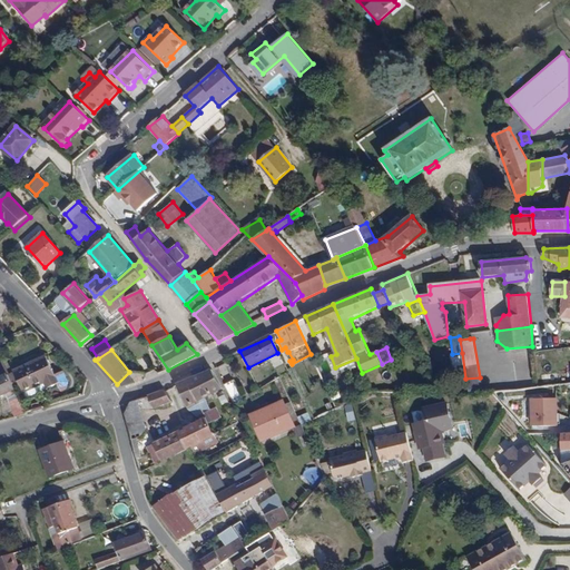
[(53,376),(46,359),(8,375),(16,391),(21,387),(26,399),(56,384),(59,392),(67,389),(65,383),(60,374),(53,376)]
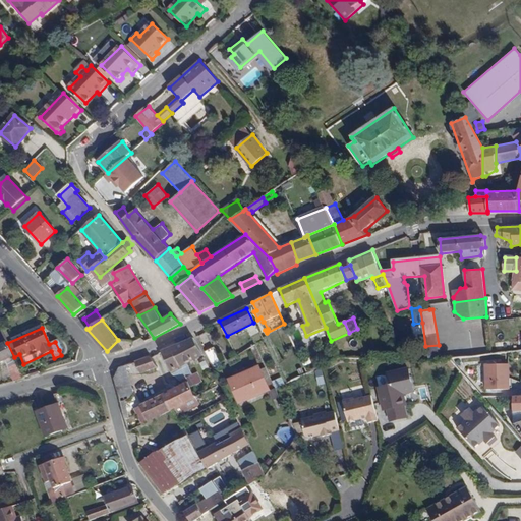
[(192,338),(174,346),(178,357),(181,355),(186,367),(183,369),(187,379),(193,374),(188,362),(203,355),(192,338)]
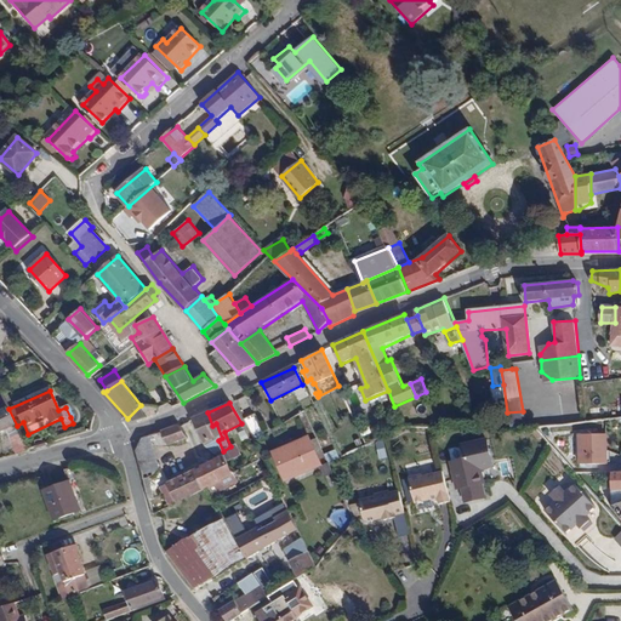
[(141,405),(127,419),(137,420),(157,412),(159,406),(141,405)]
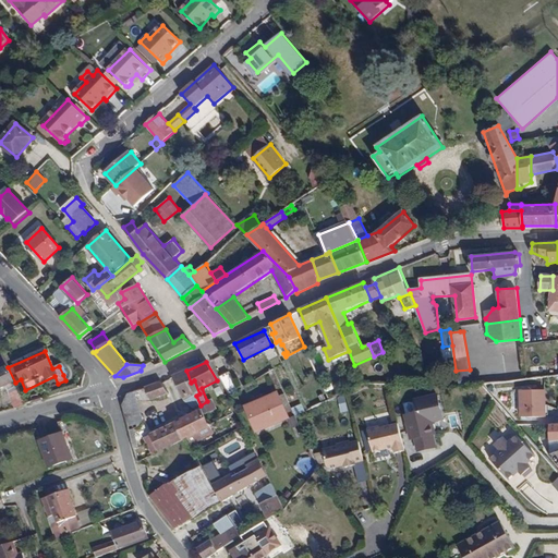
[(24,404),(21,396),(15,383),(8,367),(0,371),(0,387),(3,386),(13,409),(24,404)]
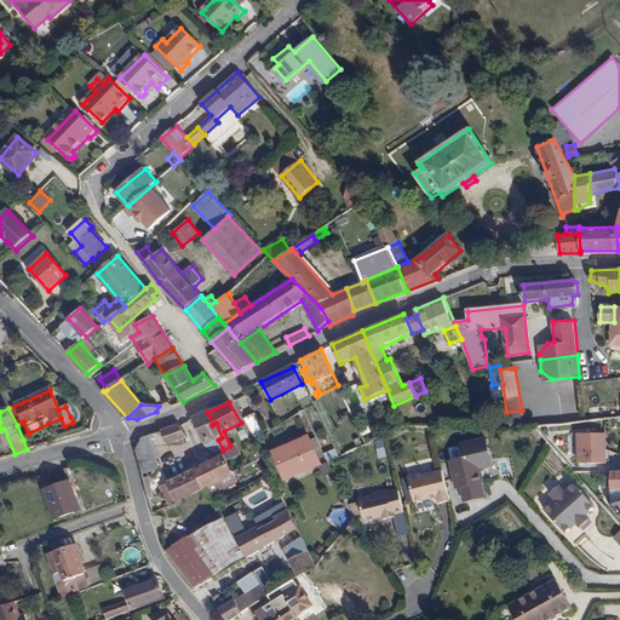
[(522,411),(506,412),(510,430),(524,429),(522,411)]
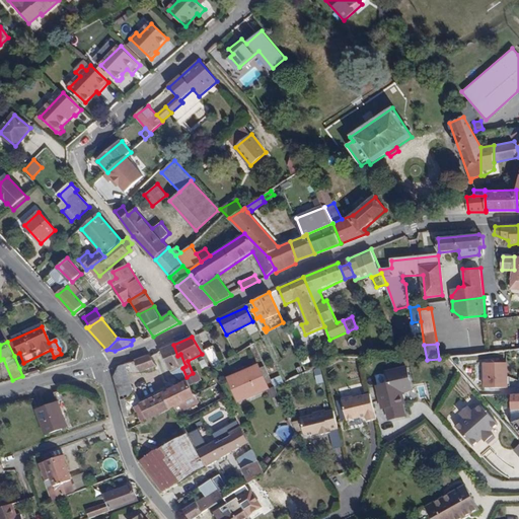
[(177,356),(173,345),(162,350),(171,372),(179,379),(181,385),(135,408),(142,425),(154,419),(174,408),(195,397),(187,377),(182,368),(186,366),(180,354),(177,356)]
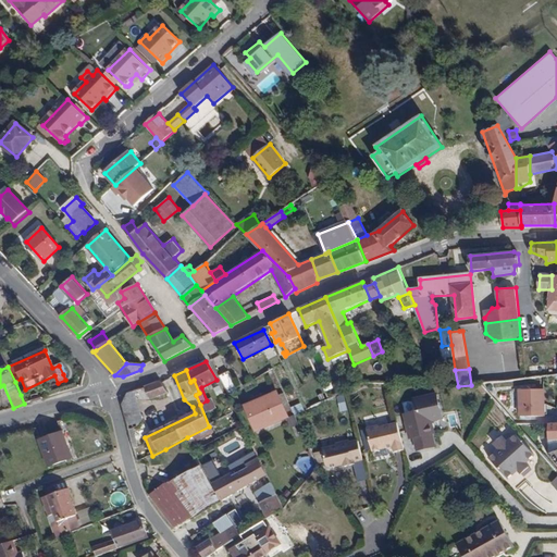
[(219,376),(227,396),(238,392),(230,372),(219,376)]
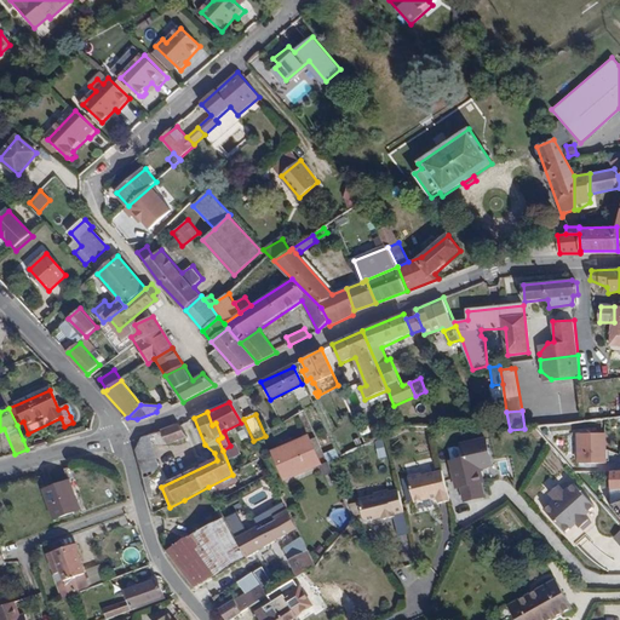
[(182,428),(178,425),(142,440),(136,452),(151,506),(156,505),(150,477),(154,475),(159,469),(154,451),(185,437),(182,428)]
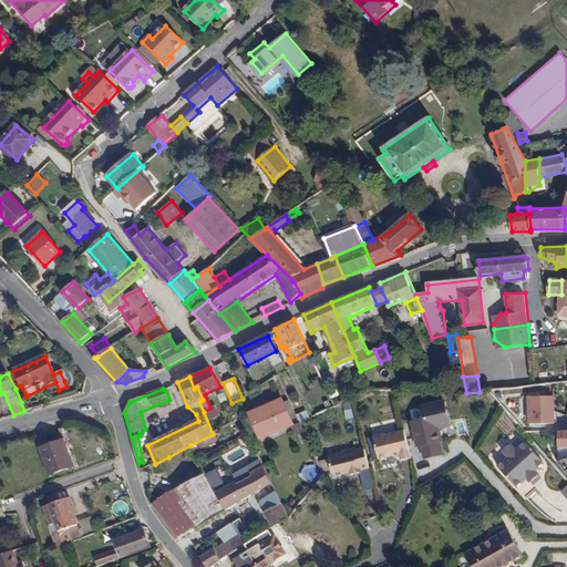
[(555,424),(555,397),(529,398),(529,424),(555,424)]
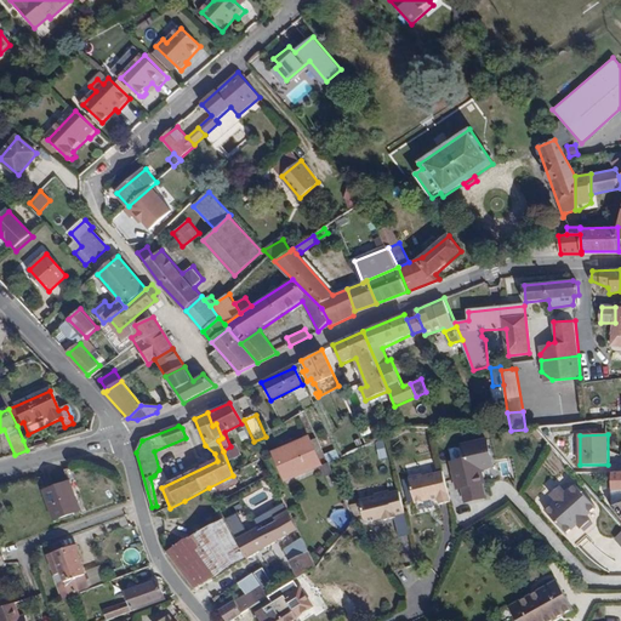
[(465,459),(451,461),(457,489),(462,488),(466,502),(484,497),(482,484),(484,483),(480,468),(494,466),(486,439),(462,445),(465,459)]
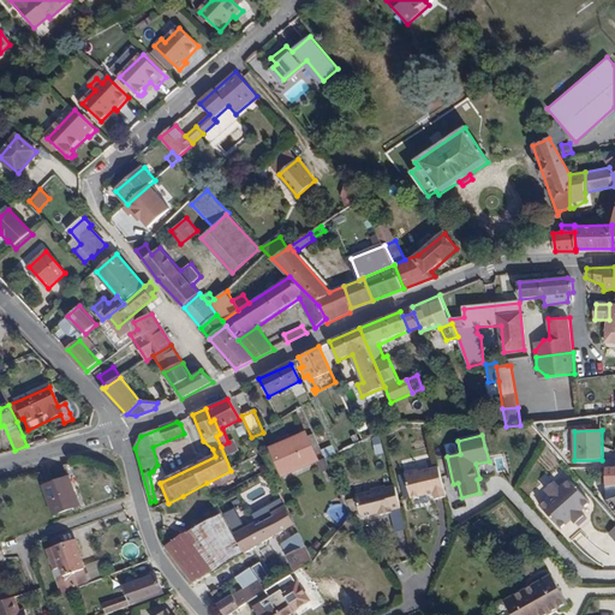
[(371,437),(375,454),(382,453),(380,436),(371,437)]
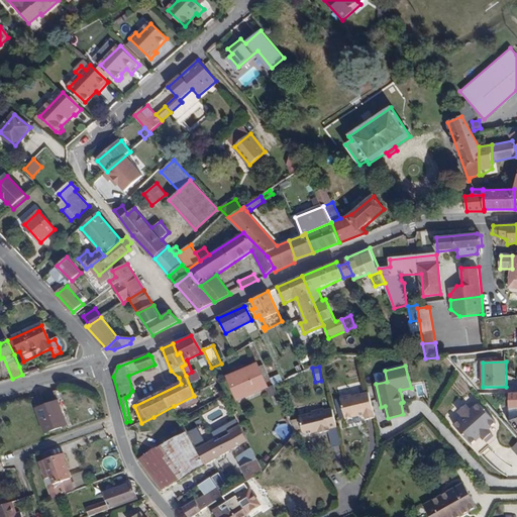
[(255,368),(230,380),(239,399),(266,386),(265,383),(271,380),(266,370),(257,373),(255,368)]
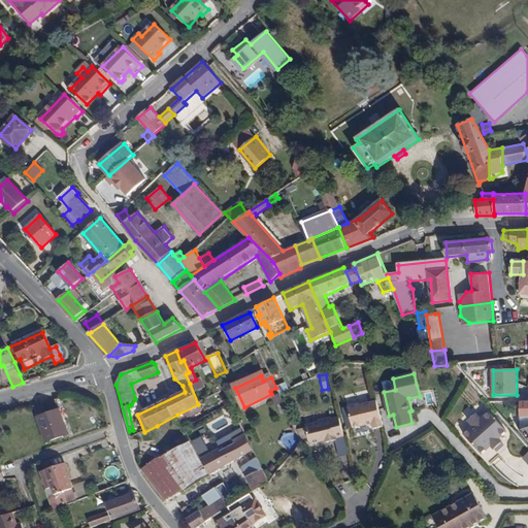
[(177,415),(179,420),(203,407),(198,404),(177,415)]
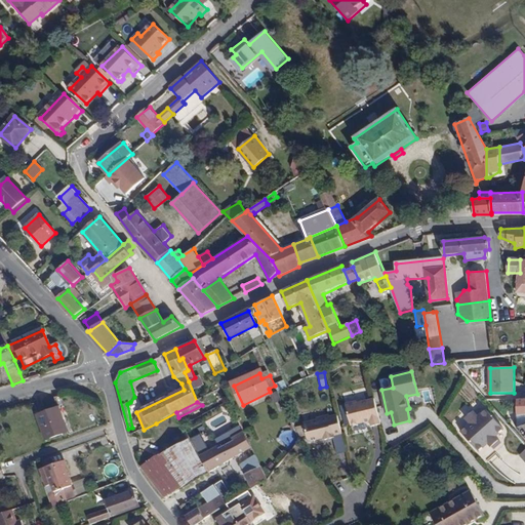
[(38,415),(46,439),(67,433),(59,408),(38,415)]
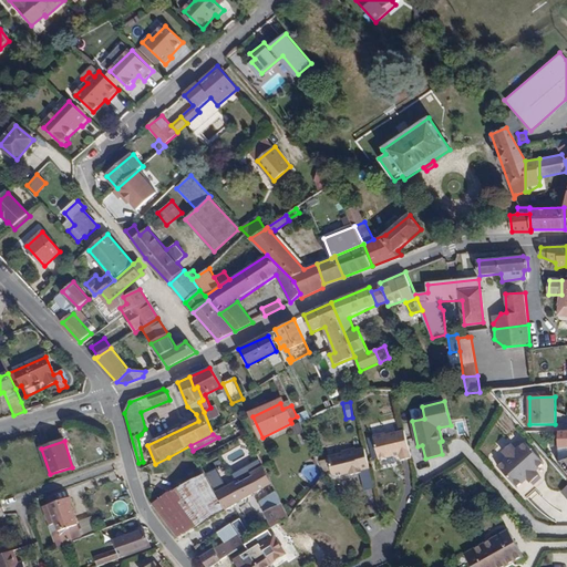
[(385,446),(371,450),(381,488),(384,491),(399,486),(400,490),(409,486),(409,484),(418,482),(408,441),(399,443),(398,441),(385,444),(385,446)]
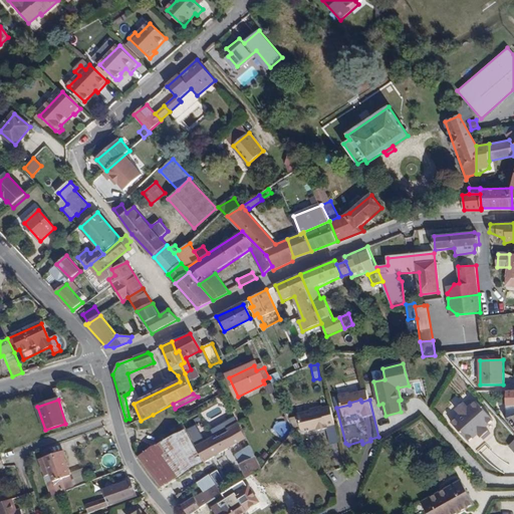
[(461,414),(451,423),(469,442),(478,434),(481,437),(488,431),(485,428),(493,421),(475,401),(467,408),(463,403),(456,409),(461,414)]
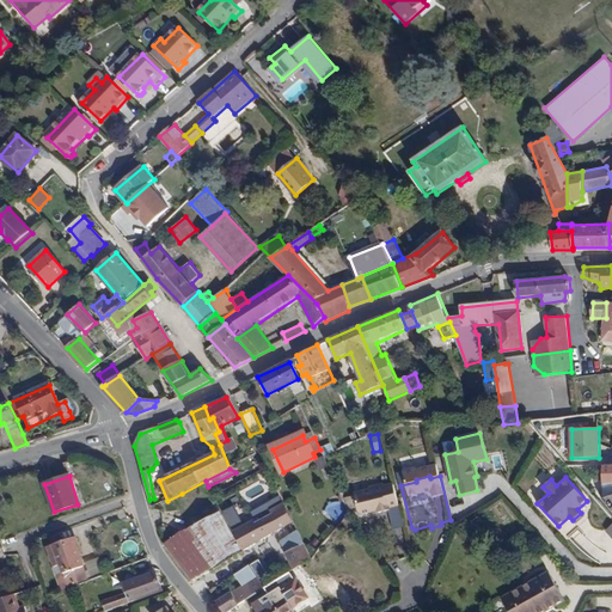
[(206,481),(182,494),(184,499),(208,487),(206,481)]
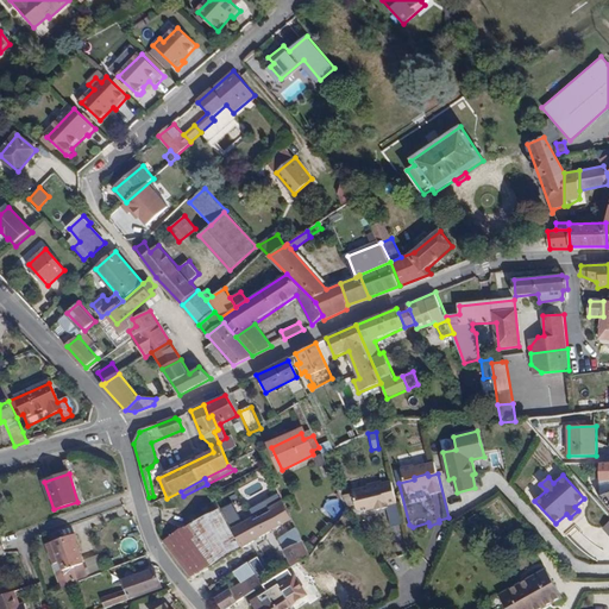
[(358,509),(362,512),(397,502),(391,481),(382,483),(382,482),(368,484),(369,487),(353,490),(358,509)]
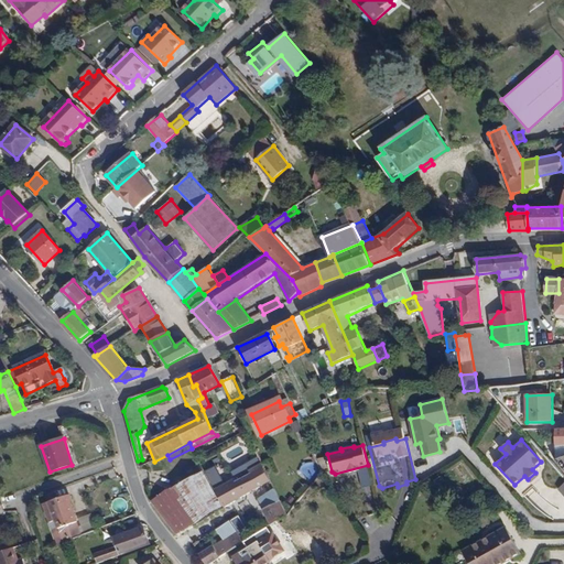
[(169,488),(152,502),(177,535),(192,527),(221,510),(202,474),(204,472),(199,463),(185,470),(190,480),(170,491),(169,488)]
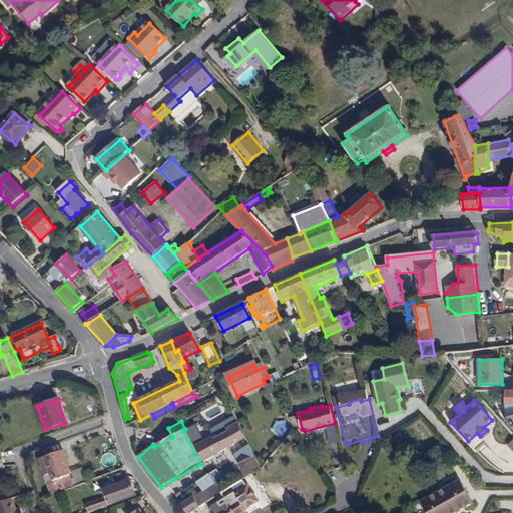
[(196,447),(204,461),(246,438),(237,422),(227,428),(228,431),(214,439),(213,437),(196,447)]
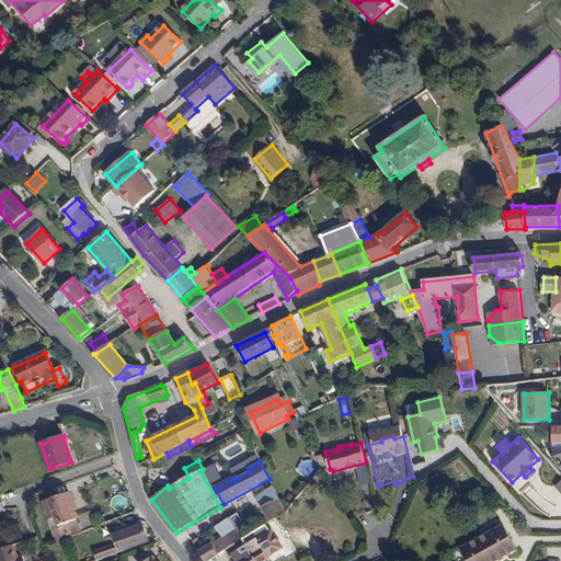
[(533,470),(525,477),(527,480),(535,473),(533,470)]
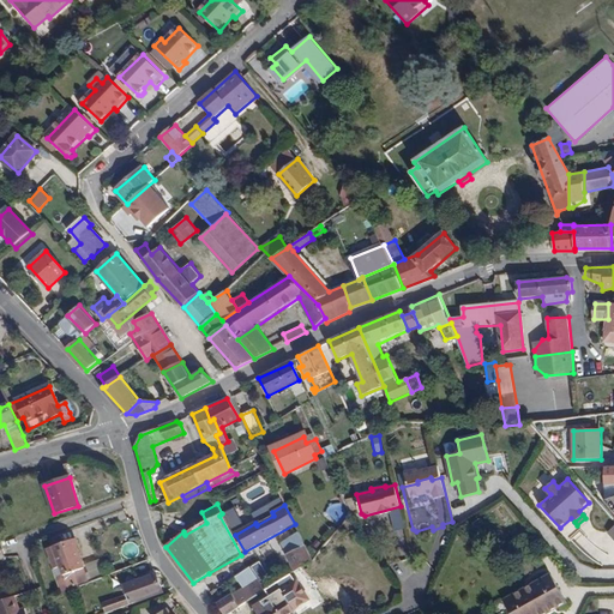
[(288,539),(294,551),(304,546),(299,534),(288,539)]
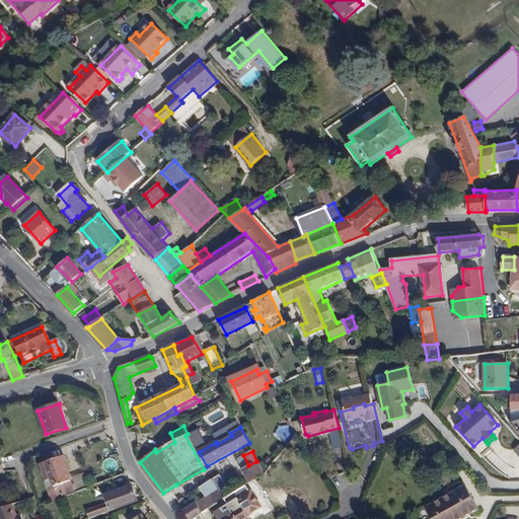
[(47,462),(55,487),(71,480),(62,456),(47,462)]
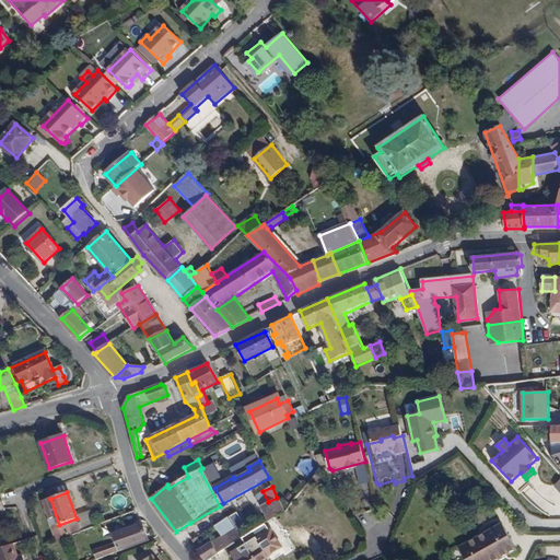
[(260,506),(269,522),(284,512),(277,498),(268,502),(260,506)]
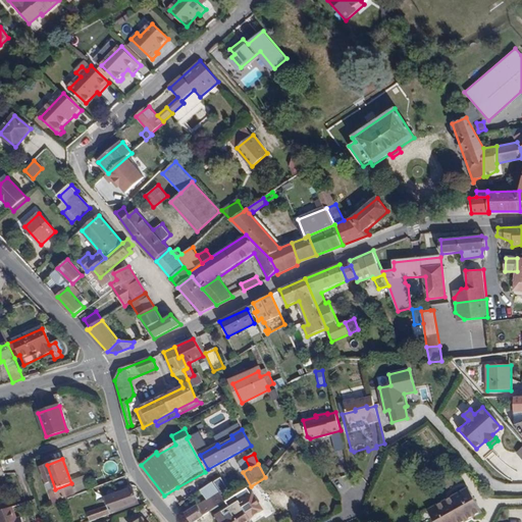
[(81,476),(70,480),(76,493),(87,489),(81,476)]
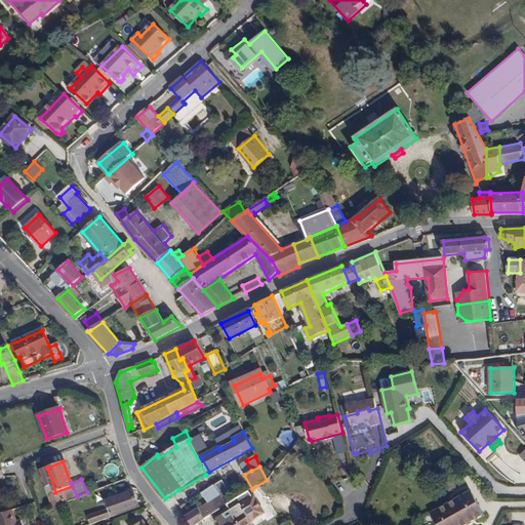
[(218,523),(218,524),(249,524),(253,523),(252,520),(266,511),(252,489),(226,506),(230,511),(215,519),(218,523)]
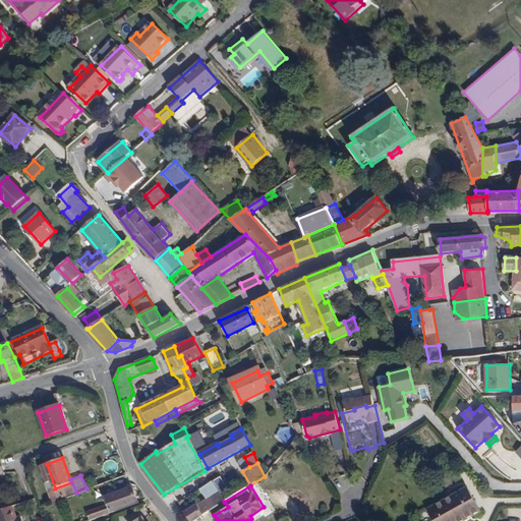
[(185,500),(177,486),(164,495),(173,507),(185,500)]
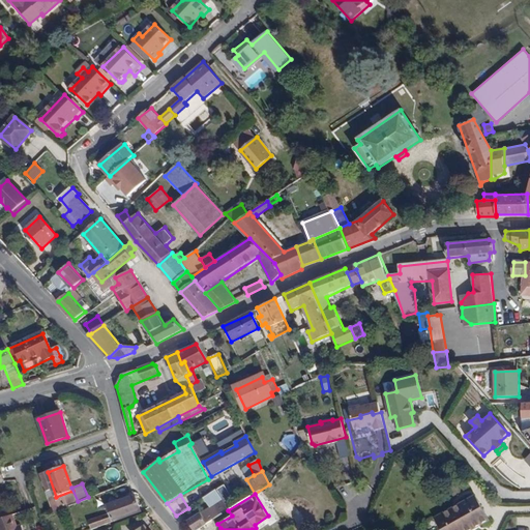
[(89,522),(91,529),(93,529),(141,512),(135,497),(108,507),(111,513),(89,522)]
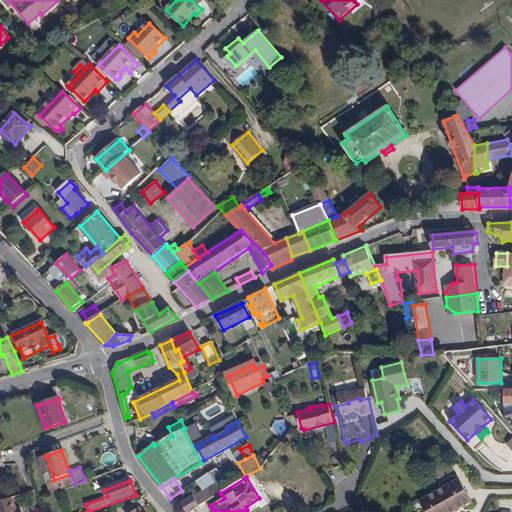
[(420,501),(425,511),(454,511),(472,503),(459,480),(420,501)]
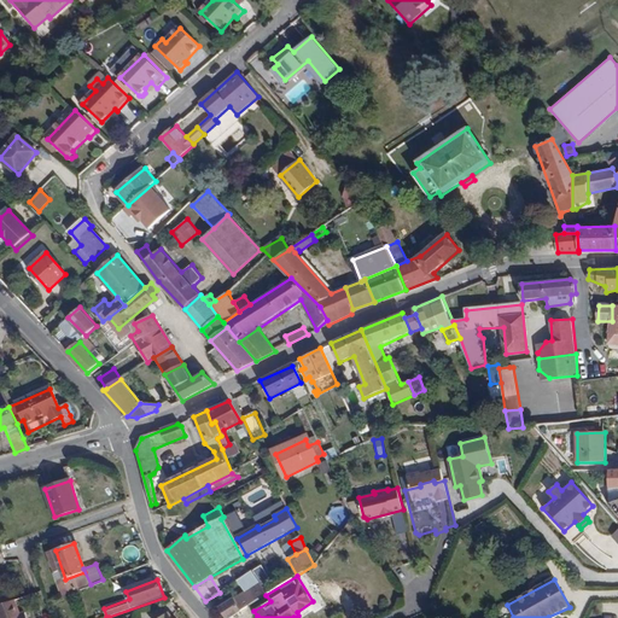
[(220,610),(225,617),(229,617),(250,606),(266,595),(260,584),(220,610)]
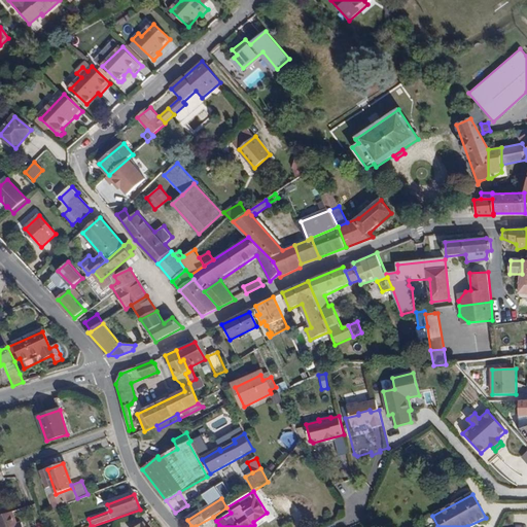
[(18,526),(12,512),(0,516),(0,526),(23,526),(20,526),(18,526)]
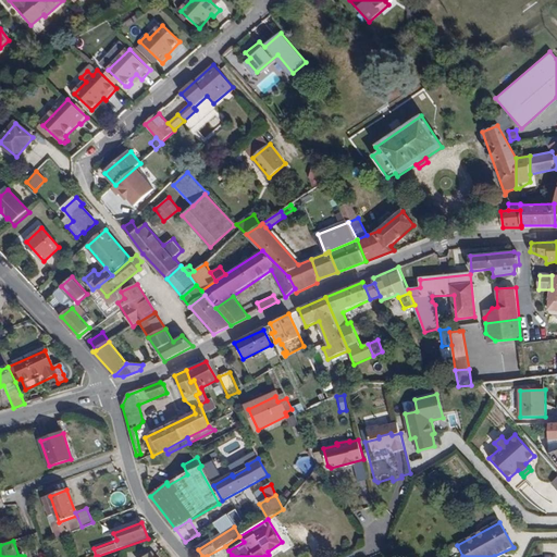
[(225,546),(207,556),(227,556),(232,555),(229,551),(225,546)]
